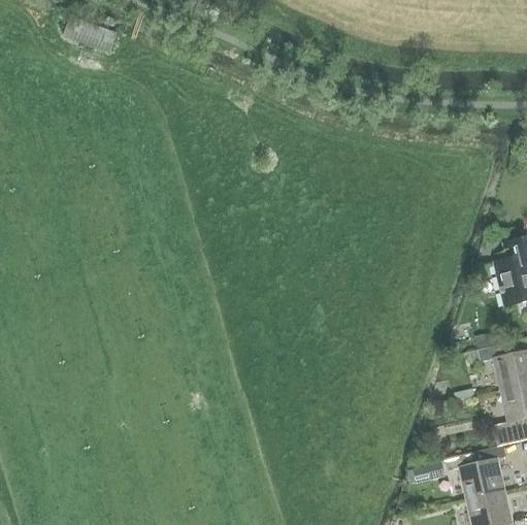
[(109,51),(116,32),(69,15),(62,33),(109,51)]
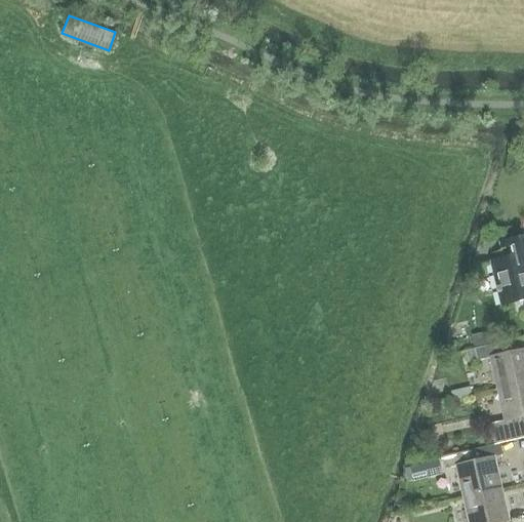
[(501,304),(523,297),(523,234),(512,237),(514,244),(502,247),(506,255),(490,259),(501,304)]
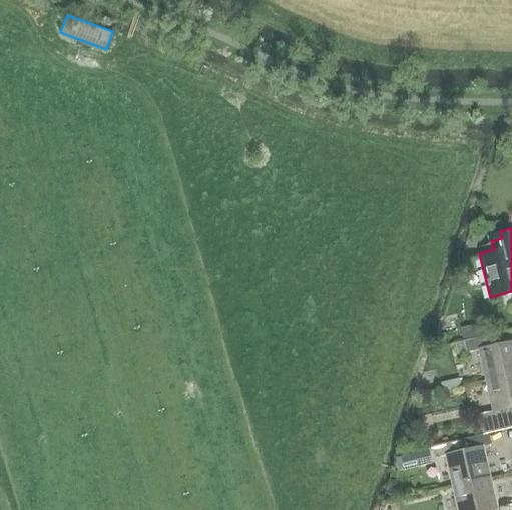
[(461,330),(463,339),(476,336),(474,327),(461,330)]
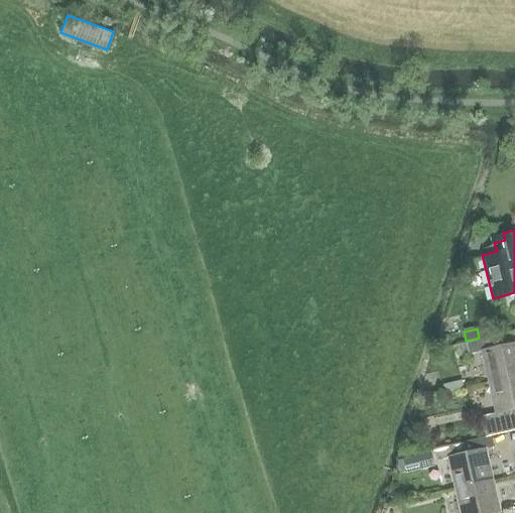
[(514,341),(499,345),(497,334),(466,341),(469,353),(482,349),(489,380),(514,374),(514,341)]
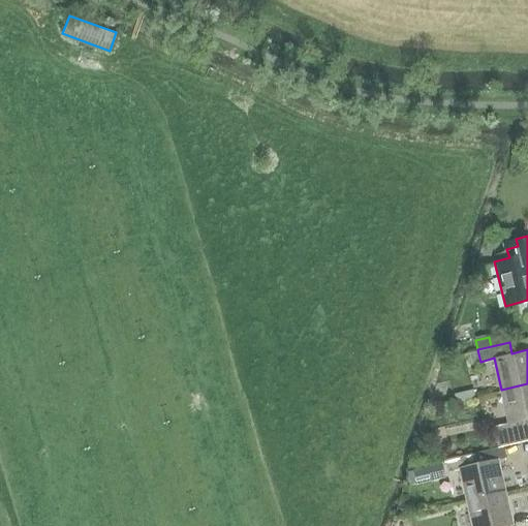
[(492,426),(497,445),(527,438),(527,422),(527,418),(527,383),(501,390),(508,422),(492,426)]
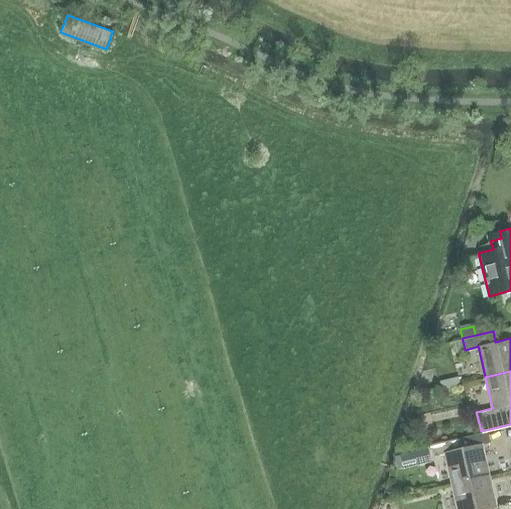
[(441,387),(450,385),(449,377),(439,380),(441,387)]
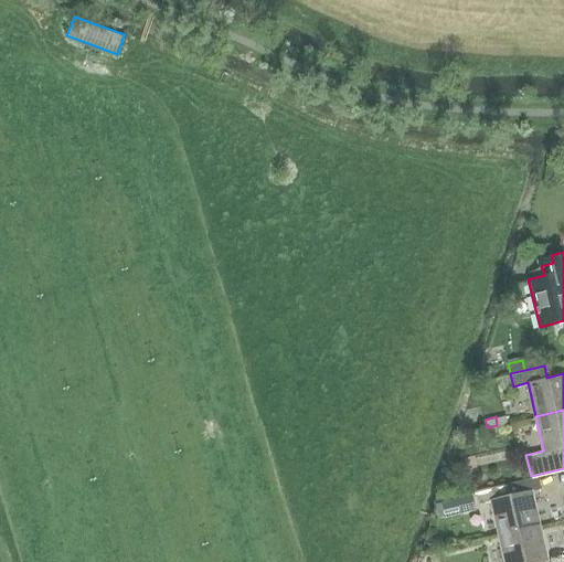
[(520,427),(523,441),(539,436),(535,423),(520,427)]
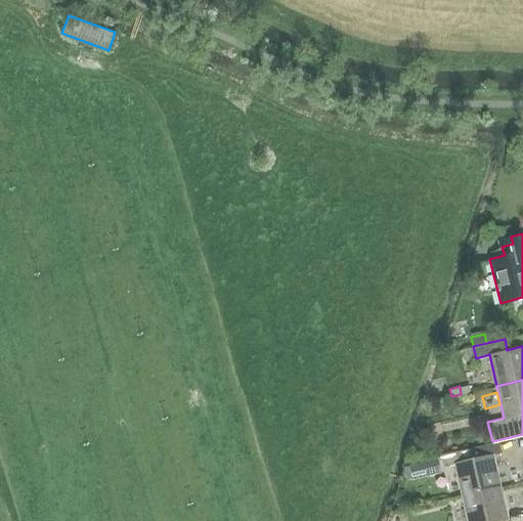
[(454,463),(462,494),(499,486),(492,453),(474,459),(471,447),(441,453),(444,466),(454,463)]
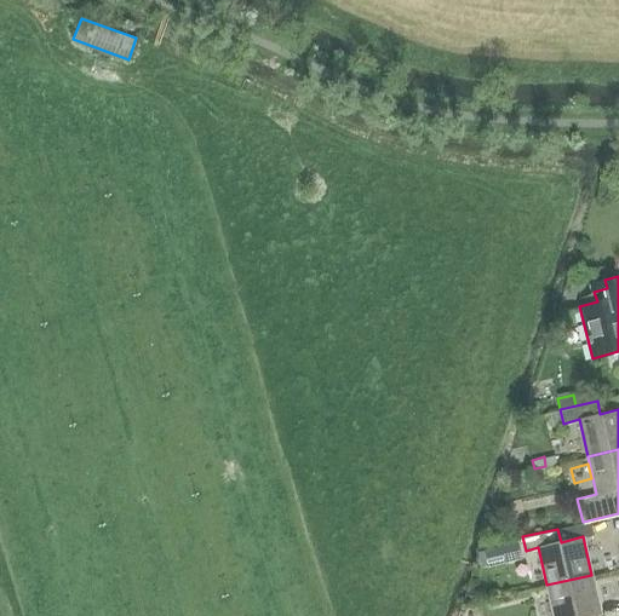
[(517,541),(479,551),(482,566),(521,557),(517,541)]
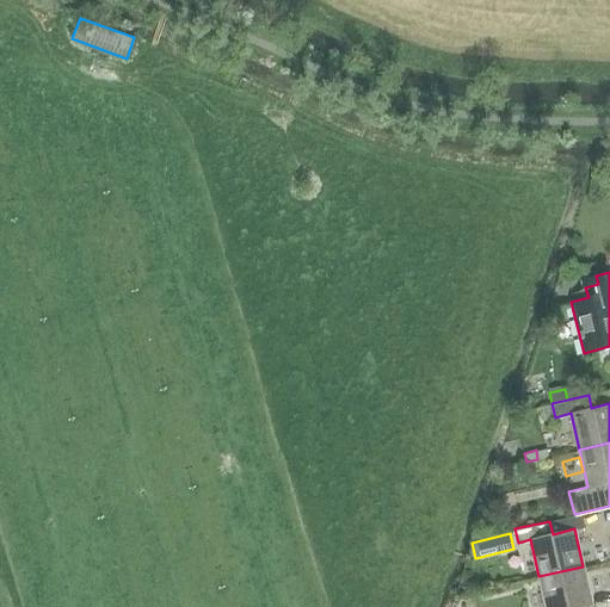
[(574,606),(591,604),(583,567),(538,576),(546,606),(574,606)]
